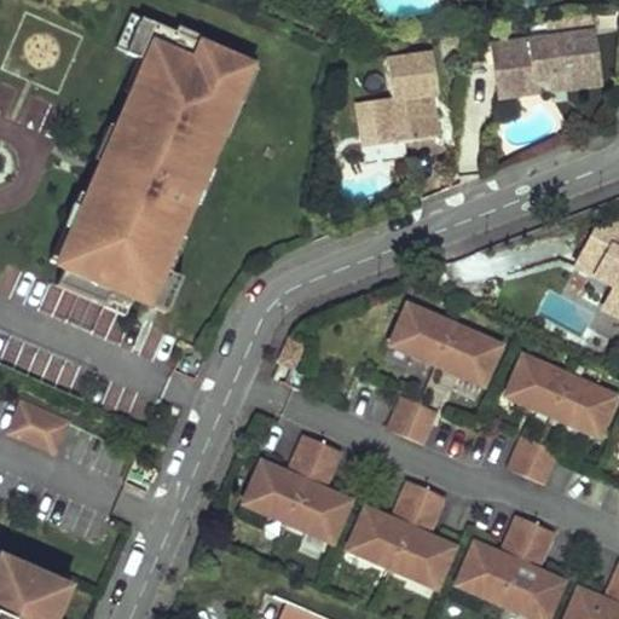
[(589,13),(578,16),(580,34),(591,33),(589,13)]
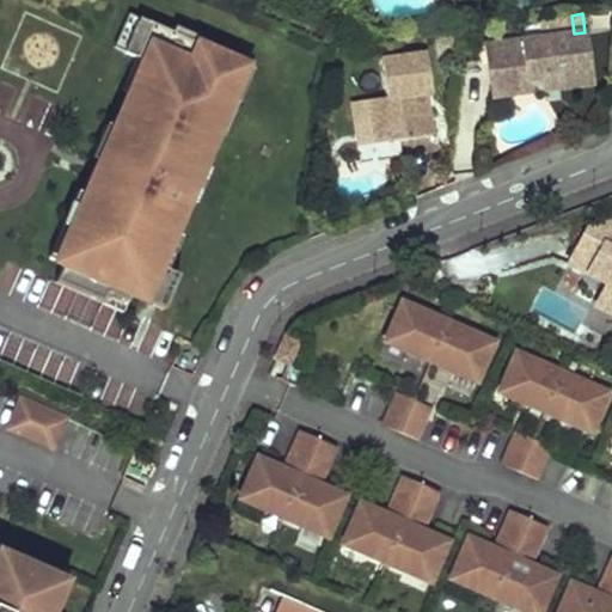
[(571,16),(542,19),(544,37),(485,46),(491,90),(530,85),(528,80),(528,73),(542,72),(543,78),(576,74),(574,56),(587,55),(585,32),(574,34),(571,16)]
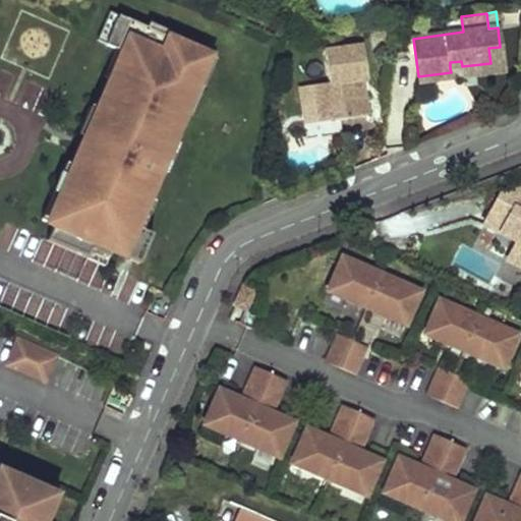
[(53,225),(47,239),(104,265),(110,250),(138,263),(152,234),(135,226),(148,197),(141,195),(148,182),(154,184),(169,150),(163,147),(179,110),(185,113),(198,83),(192,80),(205,52),(176,40),(179,34),(151,22),(148,27),(119,15),(106,45),(122,51),(110,79),(116,82),(100,119),(94,117),(84,136),(95,141),(89,155),(84,153),(77,168),(72,165),(47,223),(53,225)]
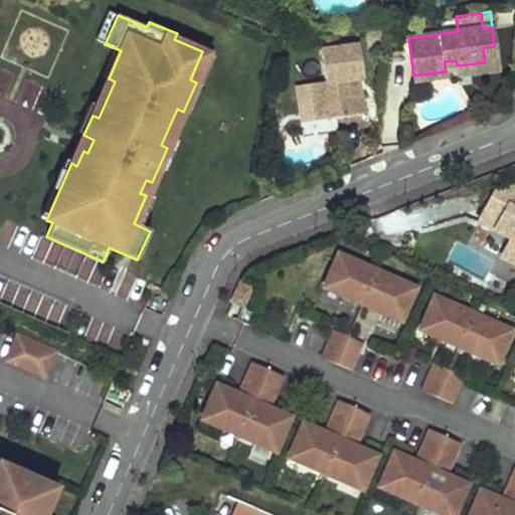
[(361,44),(323,49),(327,81),(295,86),(300,123),(365,115),(363,94),(357,94),(356,86),(361,84),(361,78),(366,77),(361,44)]
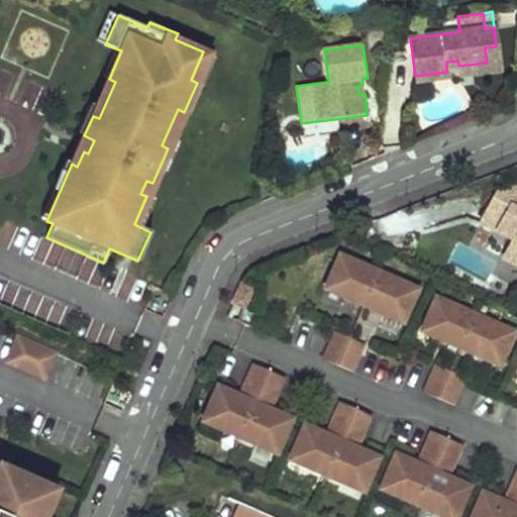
[(496,46),(485,47),(487,63),(458,66),(459,77),(499,72),(496,46)]
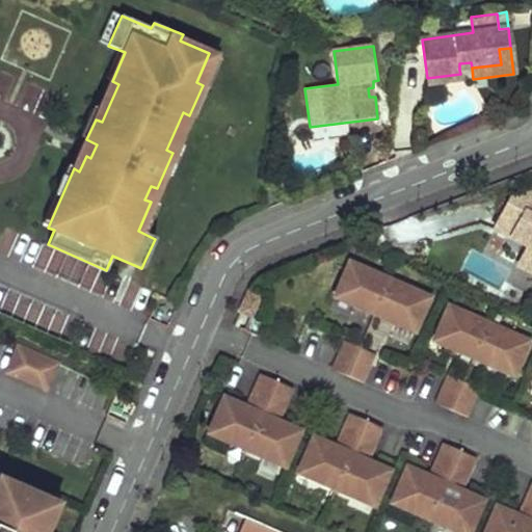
[(461,81),(460,74),(427,78),(428,85),(461,81)]
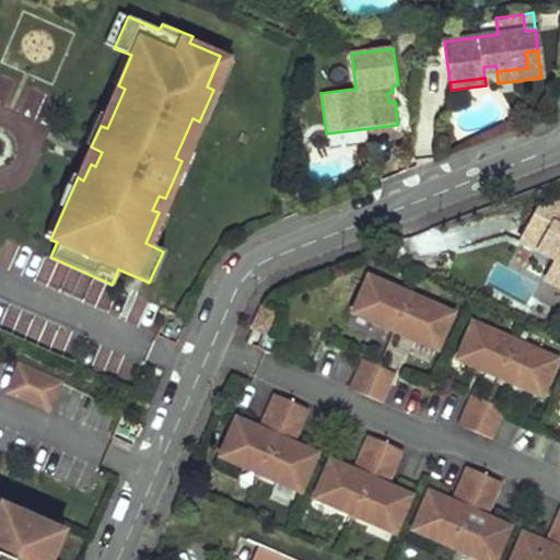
[(559,203),(558,202),(553,211),(547,207),(537,209),(521,242),(555,260),(549,270),(559,275),(559,203)]
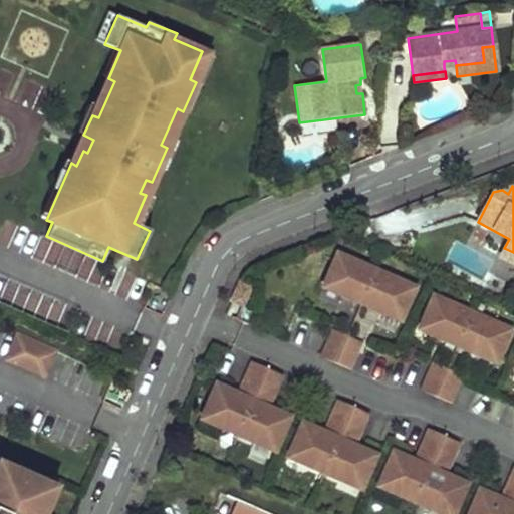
[(513,252),(504,248),(500,256),(513,263),(513,252)]
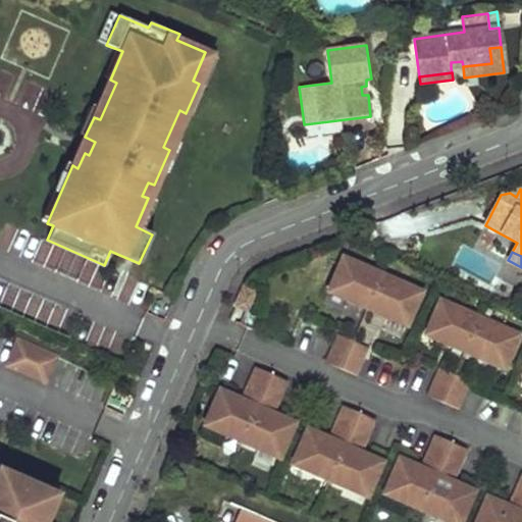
[(419,293),(344,260),(329,292),(406,325),(419,293)]
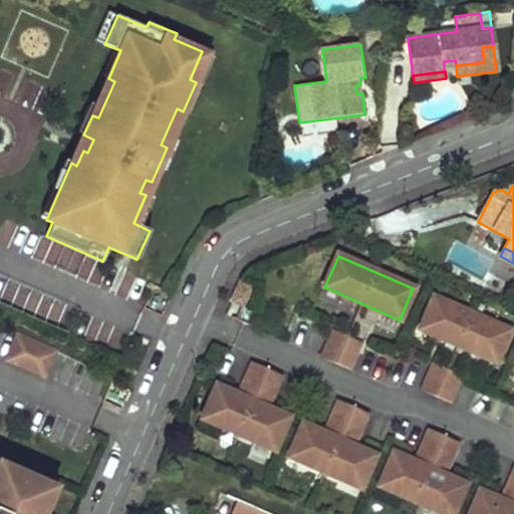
[(252,287),(240,282),(232,300),(244,306),(252,287)]
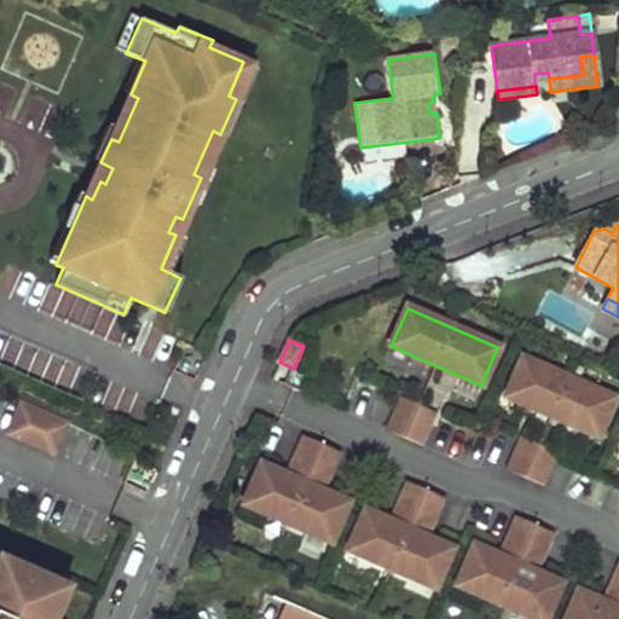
[(613,398),(524,358),(505,398),(596,437),(613,398)]
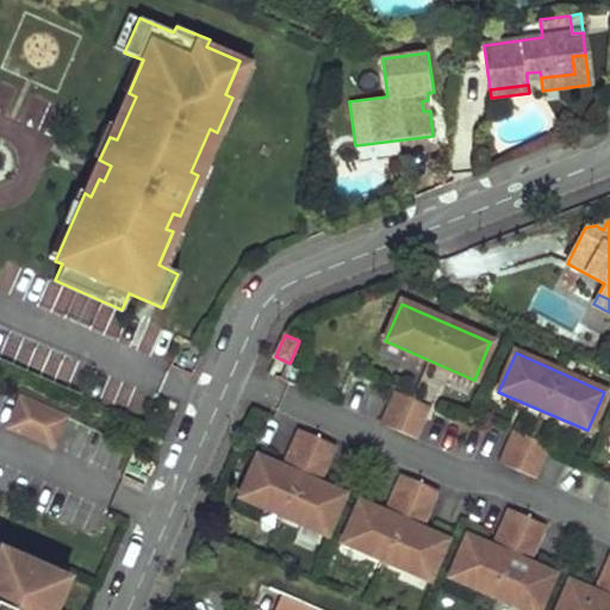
[(430,409),(394,392),(380,425),(416,441),(430,409)]
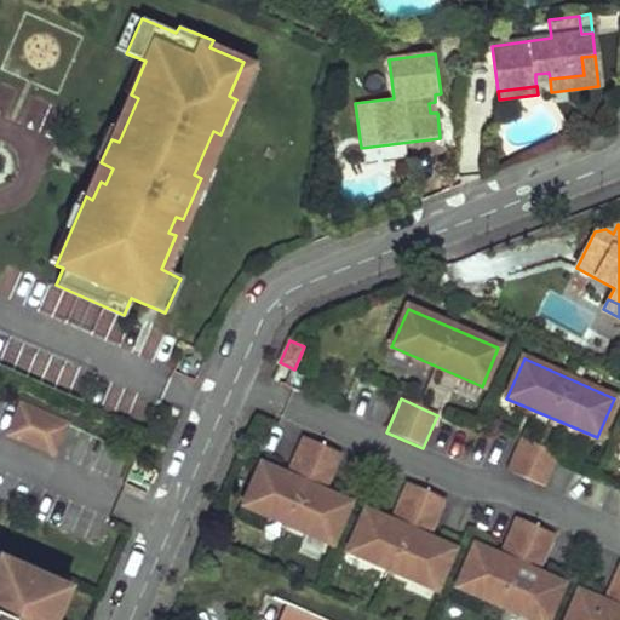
[(68,424),(22,405),(9,435),(55,454),(68,424)]
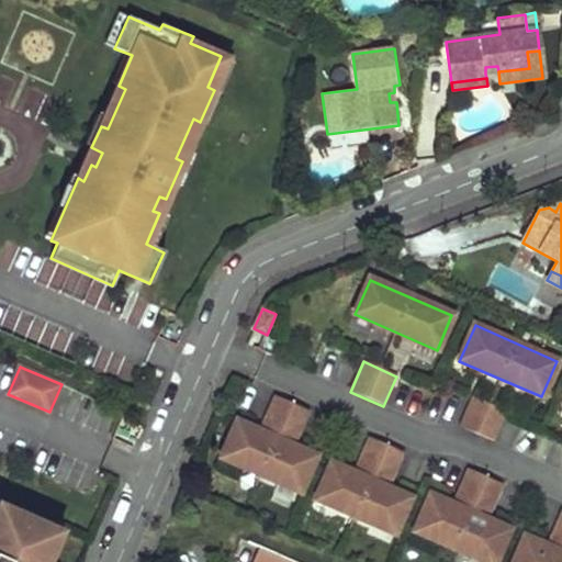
[(310,411),(274,395),(259,431),(237,420),(221,457),(300,492),(316,456),(294,447),(310,411)]
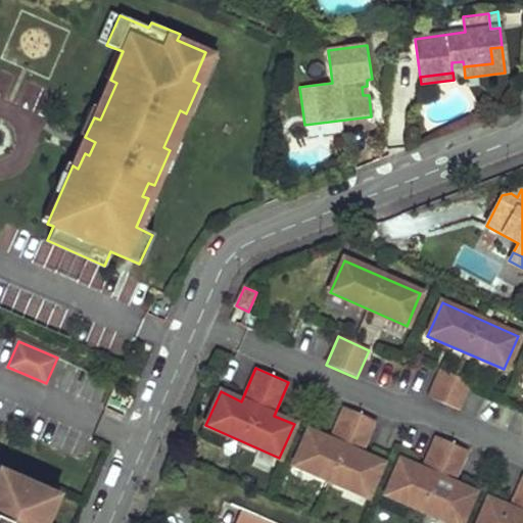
[(470,383),(439,370),(427,397),(458,411),(470,383)]
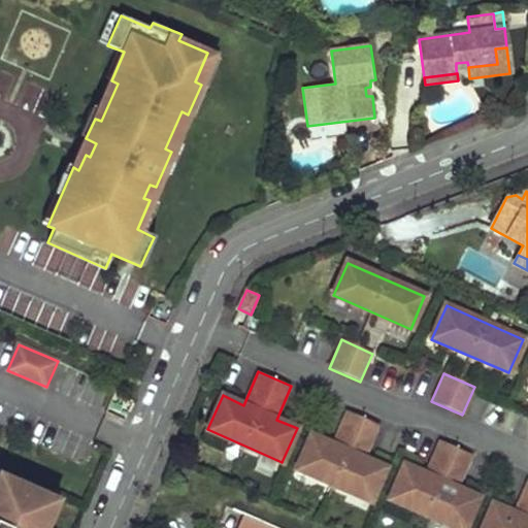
[(380,425),(347,410),(332,443),(310,435),(296,468),(370,500),(385,467),(364,458),(380,425)]
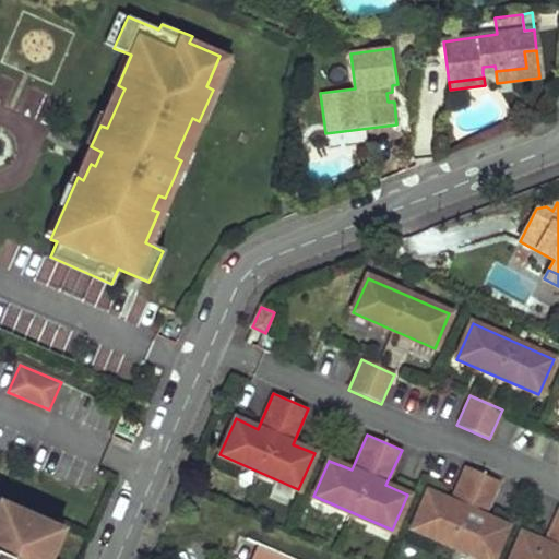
[(501,480),(466,466),(451,501),(427,490),(411,526),(484,558),(491,558),(507,526),(485,516),(501,480)]
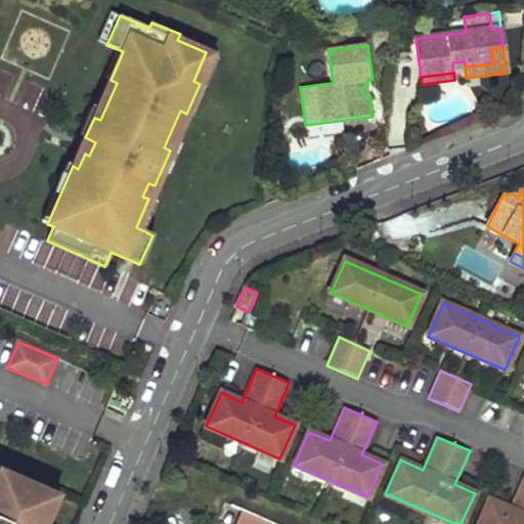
[(48,495),(2,474),(0,479),(0,523),(37,523),(36,523),(48,495)]
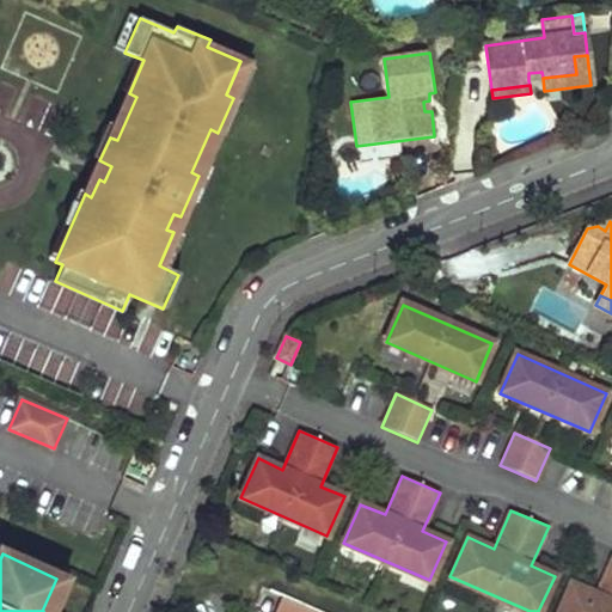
[(611,611),(611,556),(595,594),(571,583),(558,611),(611,611)]
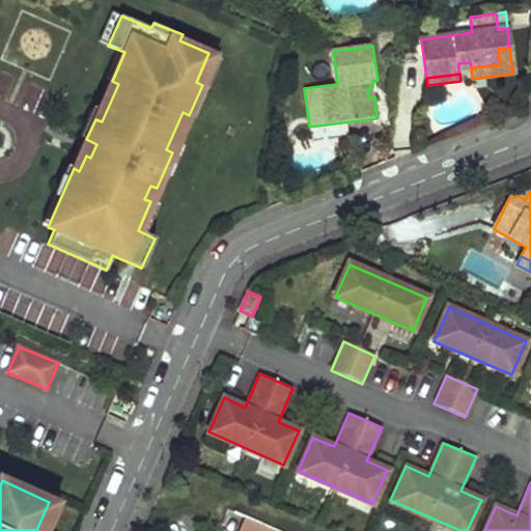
[(46,530),(57,506),(49,502),(36,530),(37,530),(46,530)]
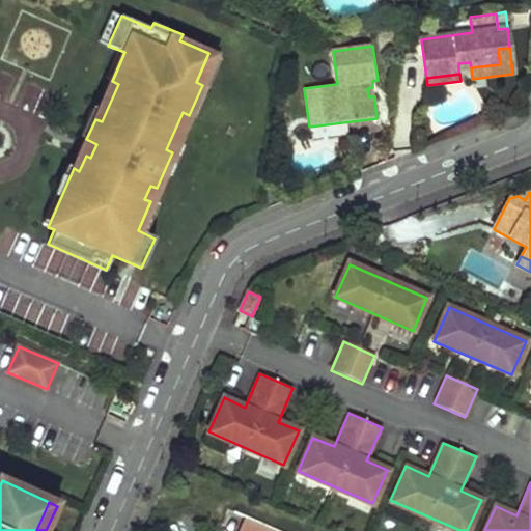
[(281,530),(245,515),(238,530),(281,530)]
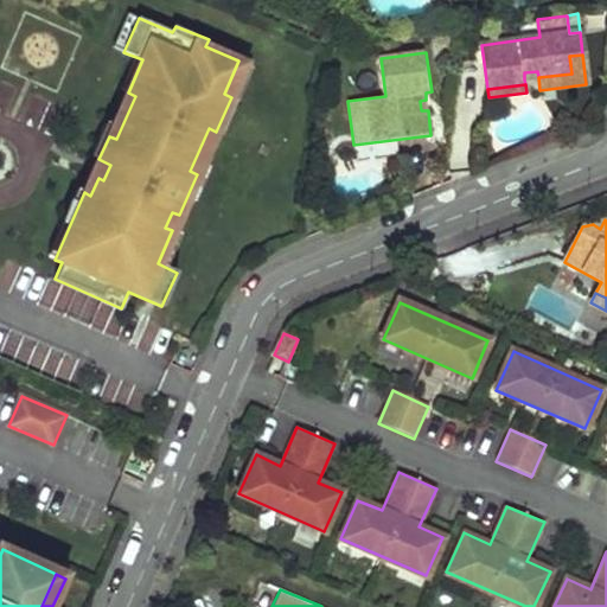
All buildings are outlined.
